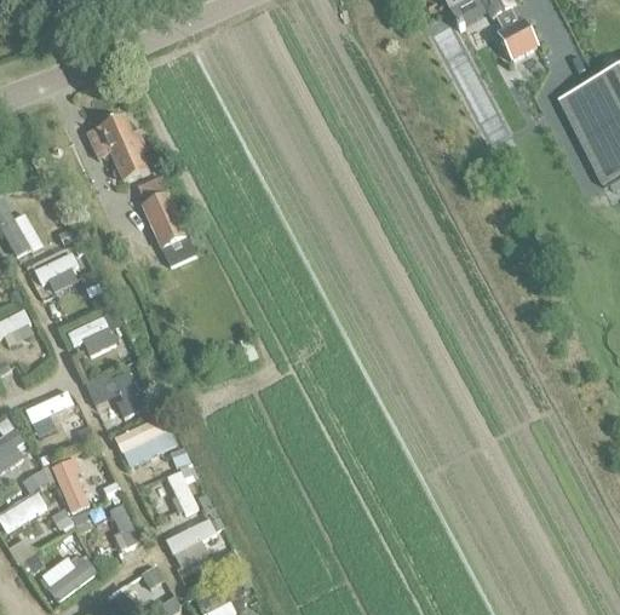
[(445,0),(449,7),(463,0),(481,0),(493,19),(495,18),(503,32),(517,24),(510,10),(512,9),(507,0),(445,0)]
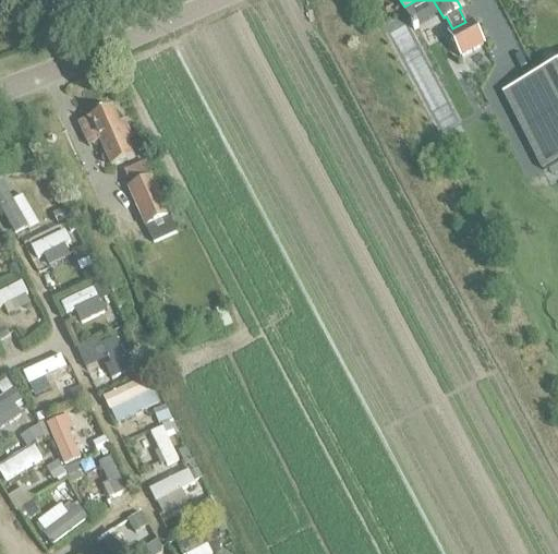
[(448,32),(460,57),(485,44),(472,19),(465,22),(452,28),(448,32)]
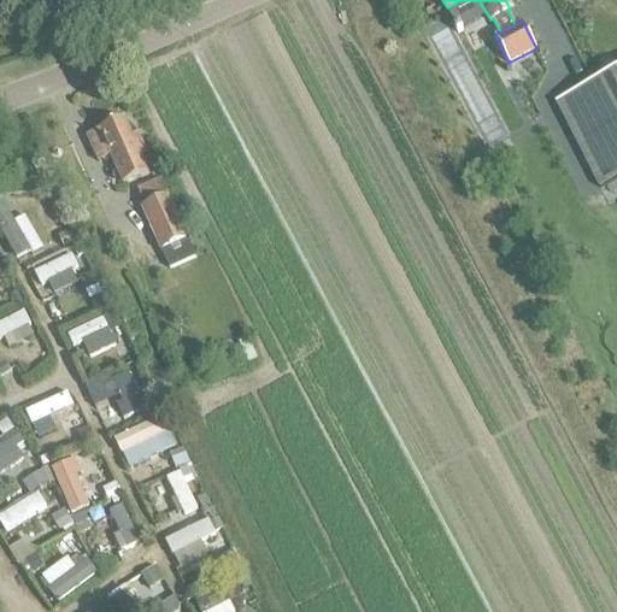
[(616,176),(616,68),(556,100),(599,186),(616,176)]
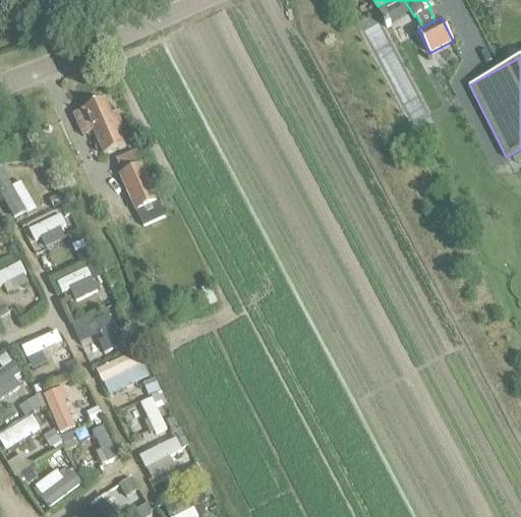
[(118,130),(123,128),(115,112),(111,114),(105,100),(84,110),(73,114),(82,134),(93,130),(104,154),(125,145),(118,130)]
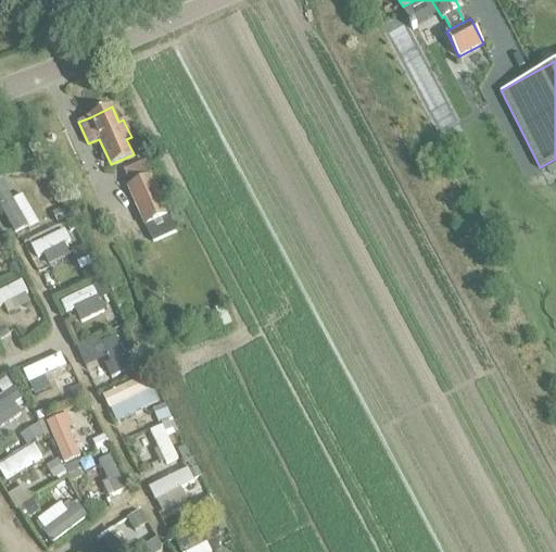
[(146,224),(153,240),(176,230),(168,214),(152,176),(127,186),(144,224),(146,224)]
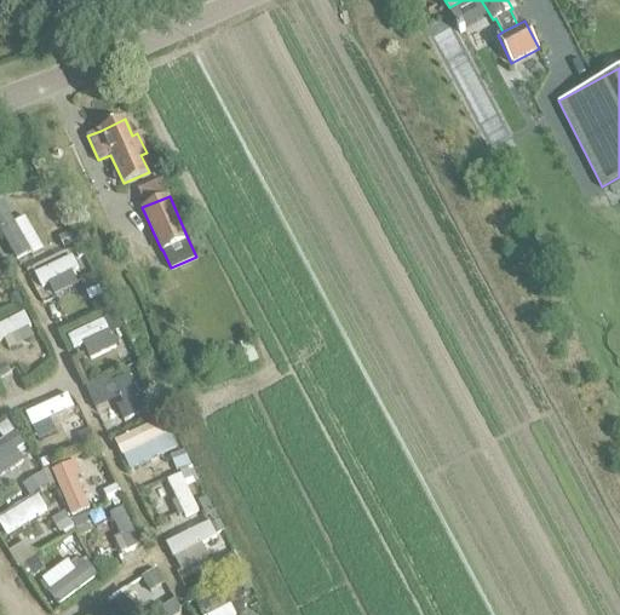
[(32,247),(3,199),(0,199),(0,228),(16,256),(32,247)]
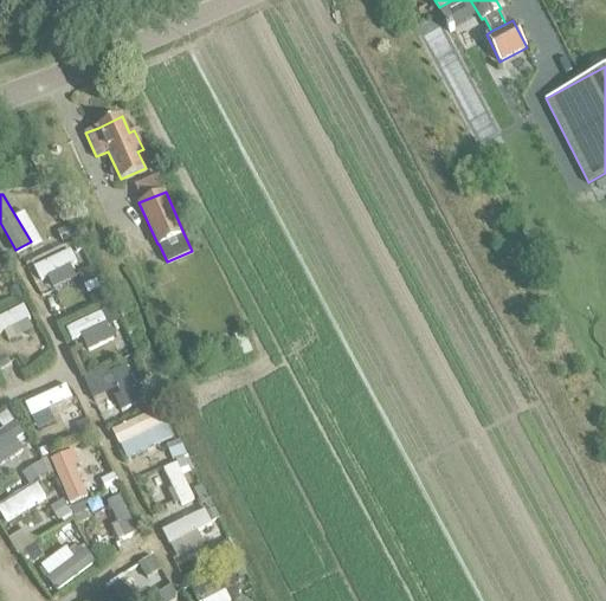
[(69,221),(57,228),(63,240),(75,233),(69,221)]
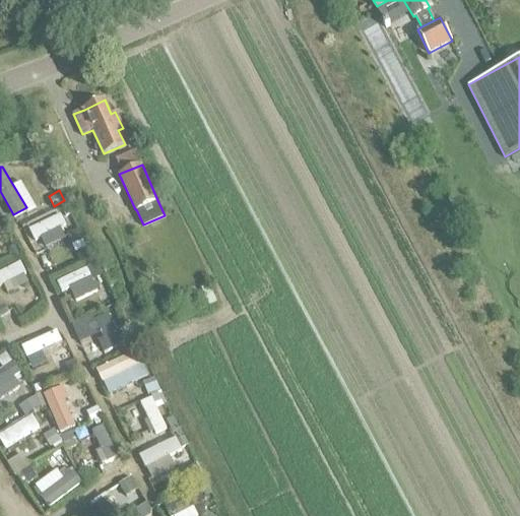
[(61,211),(28,226),(34,237),(66,222),(61,211)]
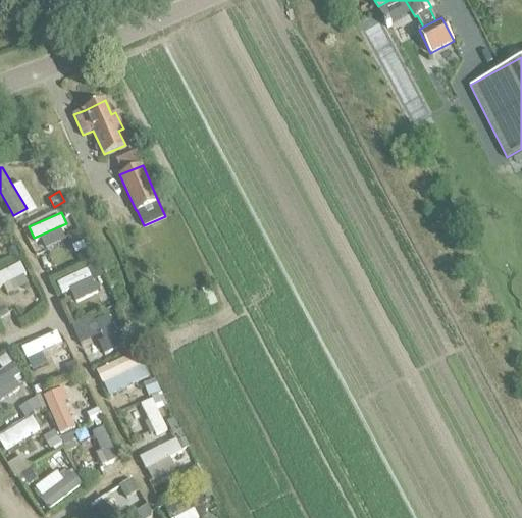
[(14,244),(7,248),(11,256),(18,252),(14,244)]
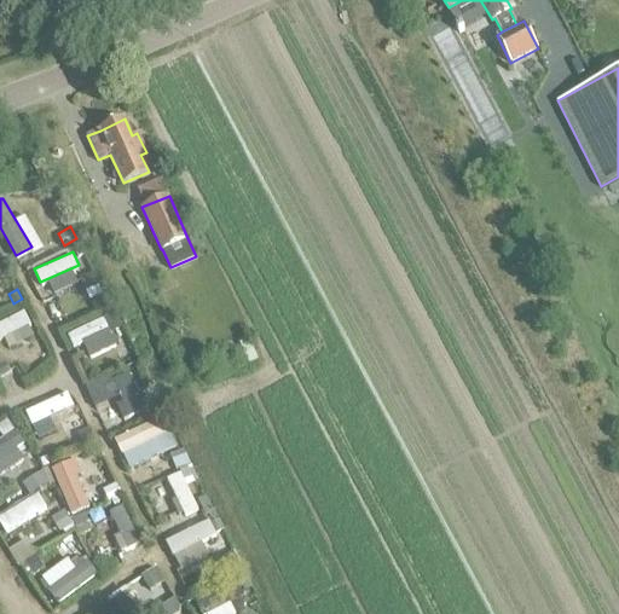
[(104,297),(92,303),(97,313),(100,312),(109,307),(104,297)]
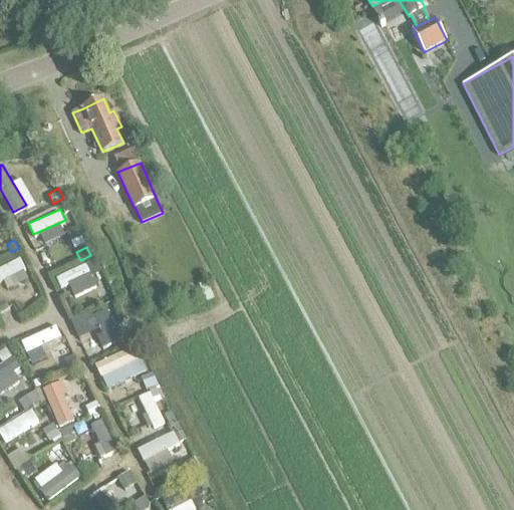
[(90,255),(83,259),(91,275),(101,270),(93,254),(90,255)]
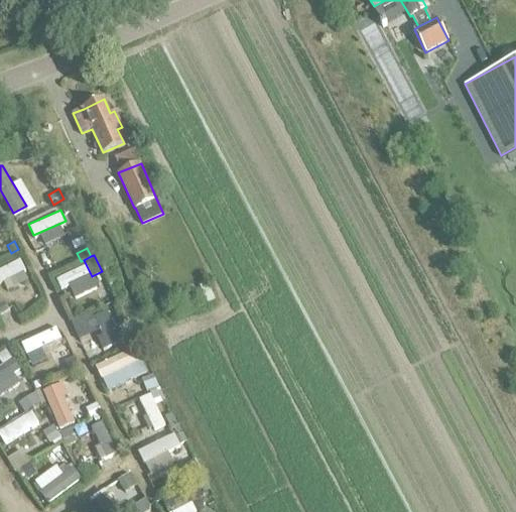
[(20,256),(0,266),(0,280),(26,268),(20,256)]
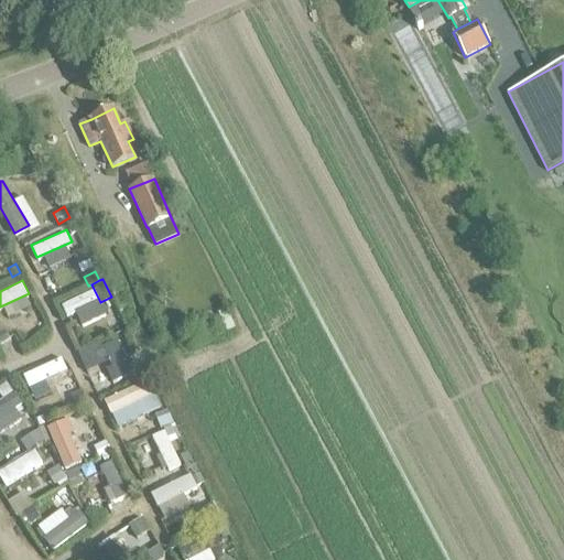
[(93,288),(61,303),(66,314),(98,300),(93,288)]
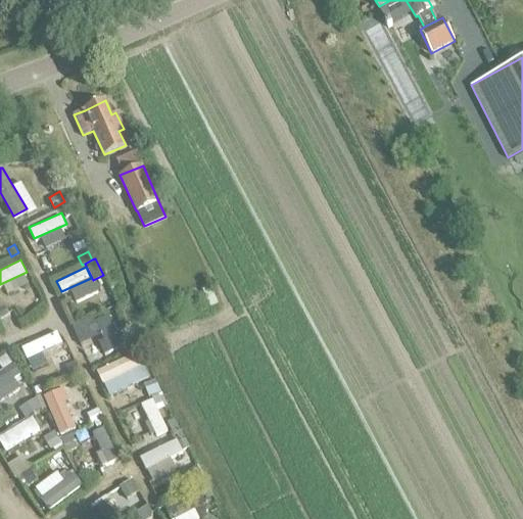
[(211,289),(204,293),(209,305),(218,302),(211,289)]
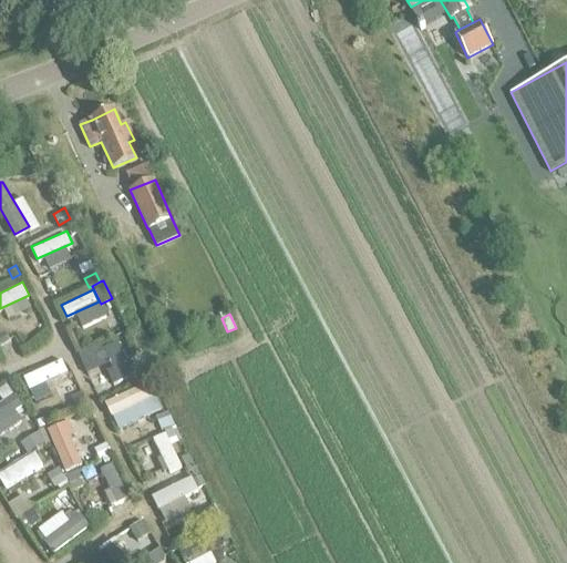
[(4,330),(0,333),(0,344),(9,339),(4,330)]
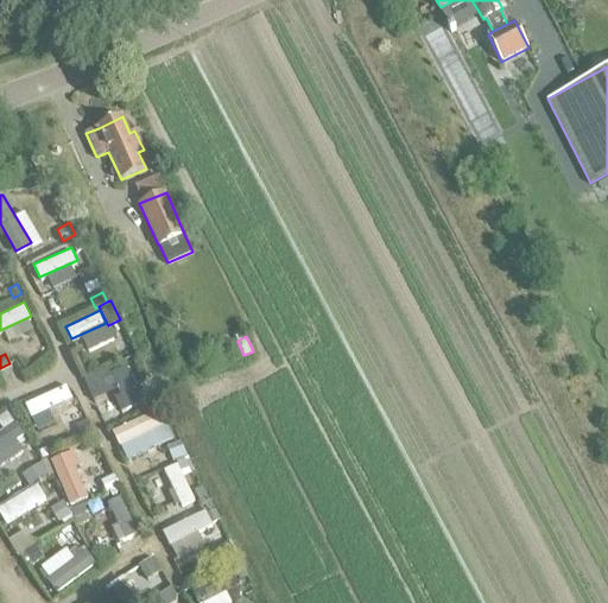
[(144,400),(126,363),(111,370),(127,407),(144,400)]
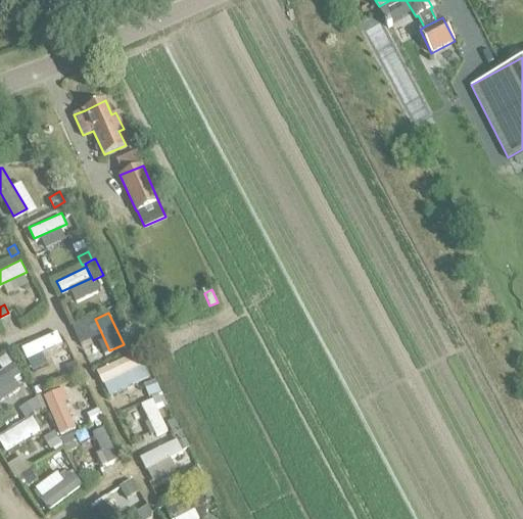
[(57,329),(21,345),(28,359),(63,342),(57,329)]
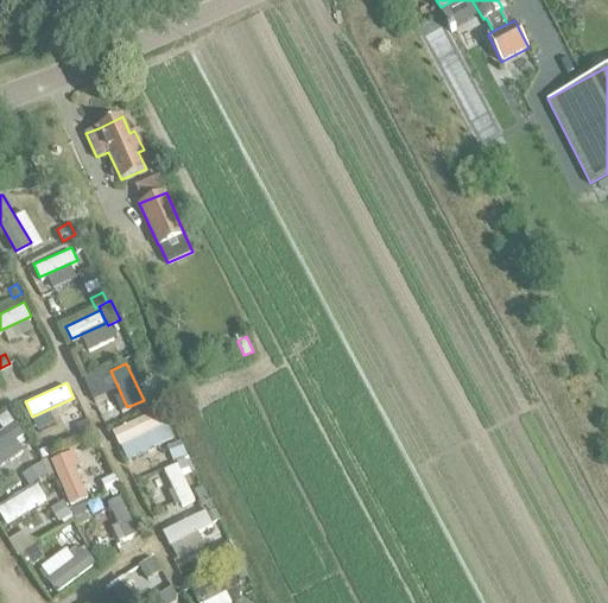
[(149,386),(139,389),(145,401),(153,397),(149,386)]
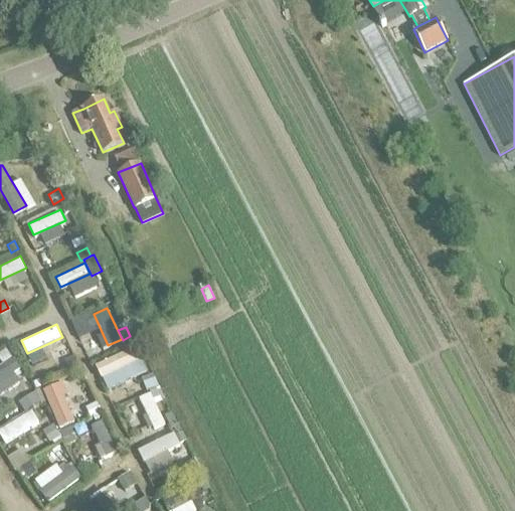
[(136,345),(96,363),(101,375),(142,357),(136,345)]
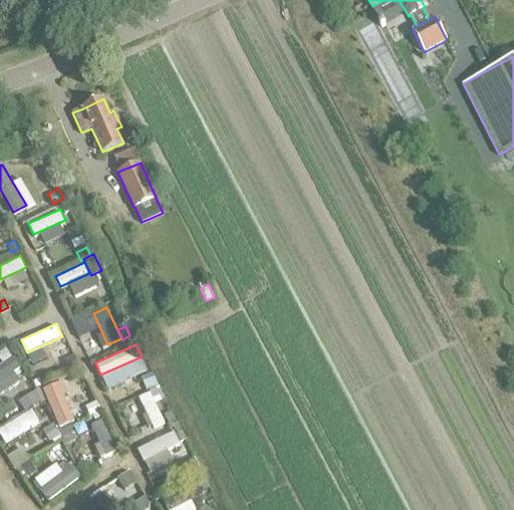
[(74,354),(64,358),(68,367),(78,363),(74,354)]
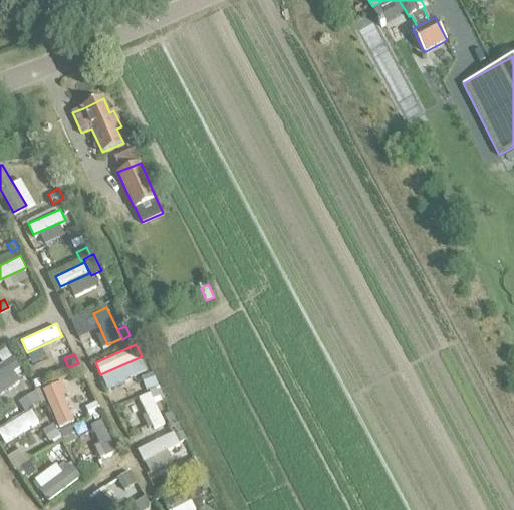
[(13,355),(0,363),(0,379),(20,365),(13,355)]
